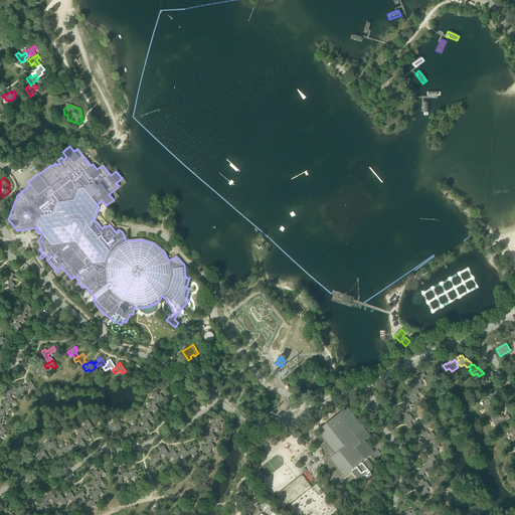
[(47,374),(46,372),(48,371),(46,368),(44,365),(41,366),(43,368),(38,371),(39,372),(36,373),(37,374),(36,375),(37,377),(39,375),(41,378),(47,374)]
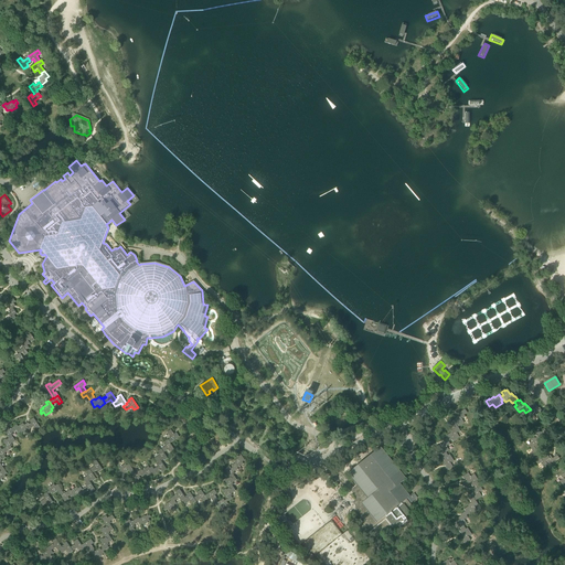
[(531,409),(529,411),(533,417),(537,414),(540,418),(545,414),(543,411),(542,412),(539,407),(537,408),(534,404),(533,405),(532,404),(528,406),(531,409)]
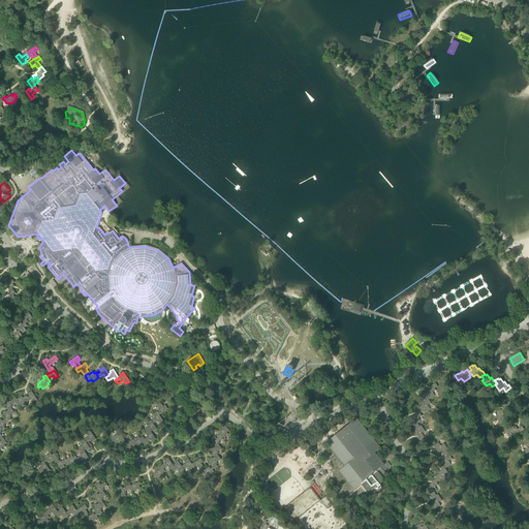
[(423,398),(425,402),(428,406),(431,404),(429,400),(430,399),(435,396),(432,393),(436,391),(434,389),(437,386),(435,383),(429,387),(430,389),(426,391),(427,392),(423,395),(424,397),(423,398)]
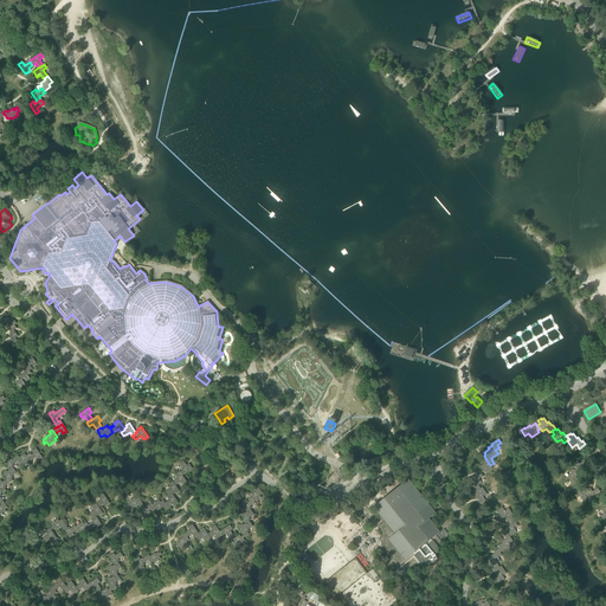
[(33,455),(31,456),(28,457),(30,461),(31,462),(37,457),(39,461),(43,458),(36,449),(31,451),(33,455)]
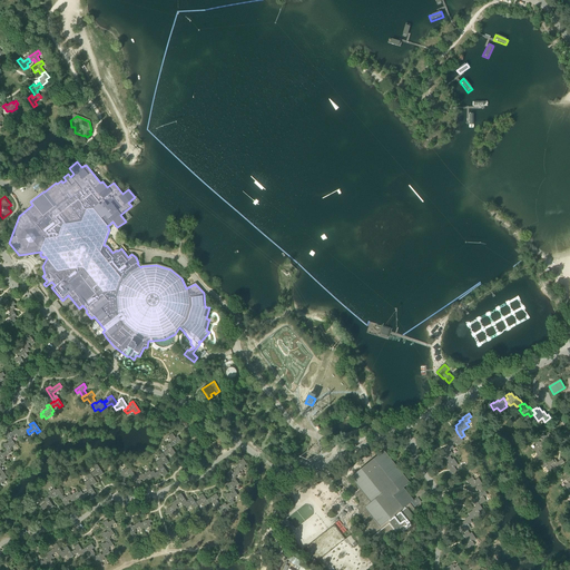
[(13,431),(17,434),(18,438),(20,435),(22,438),(28,433),(27,430),(29,429),(28,426),(25,429),(23,428),(18,431),(17,429),(13,431)]
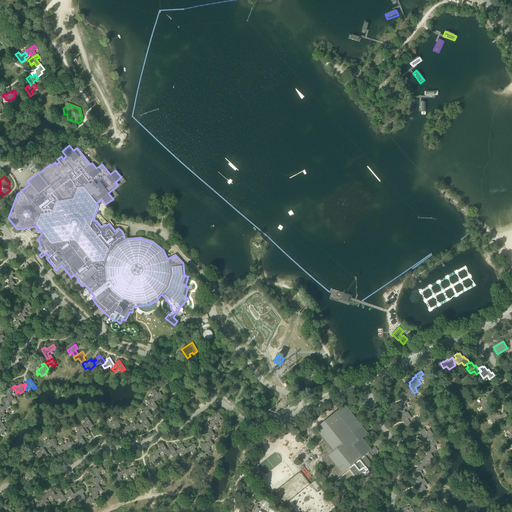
[(3,390),(8,397),(9,398),(11,397),(10,394),(15,390),(12,387),(8,389),(7,387),(3,390)]
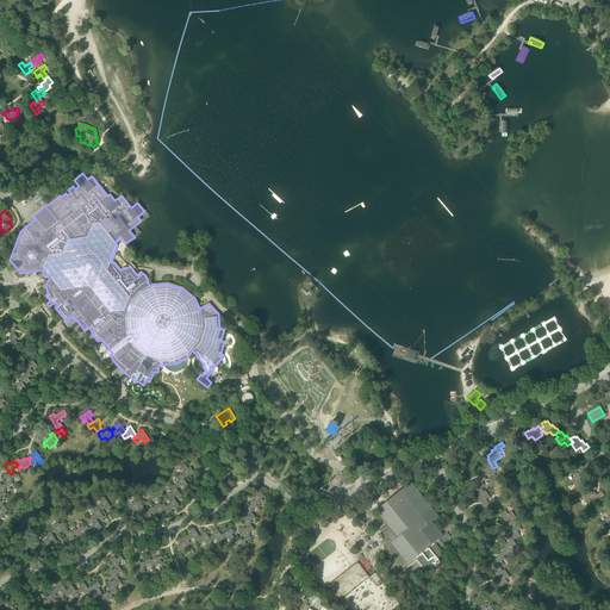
[(184,472),(180,474),(184,479),(193,472),(191,467),(187,470),(185,464),(180,467),(184,472)]
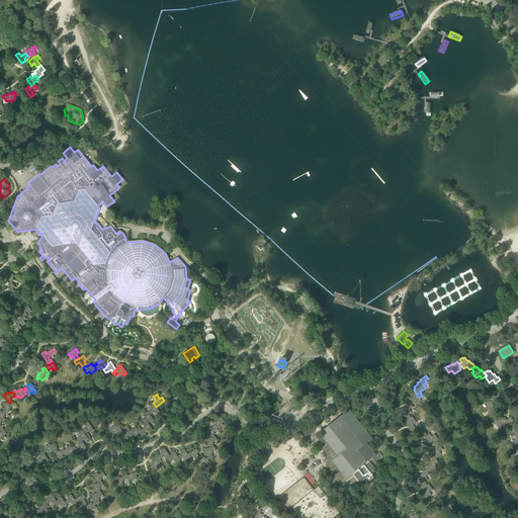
[(406,405),(407,406),(410,410),(412,408),(411,406),(414,404),(415,405),(421,401),(419,398),(416,394),(412,396),(413,397),(409,400),(410,402),(406,405)]
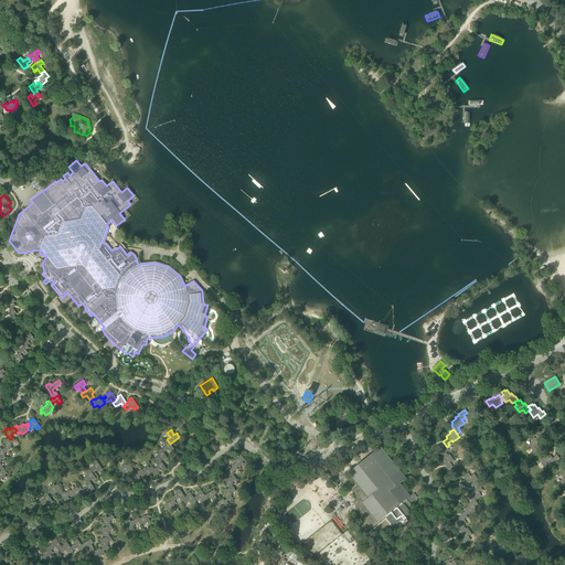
[(534,437),(533,438),(536,443),(540,440),(542,439),(543,440),(545,439),(543,436),(547,433),(545,429),(541,433),(539,429),(534,433),(537,437),(535,438),(534,437)]
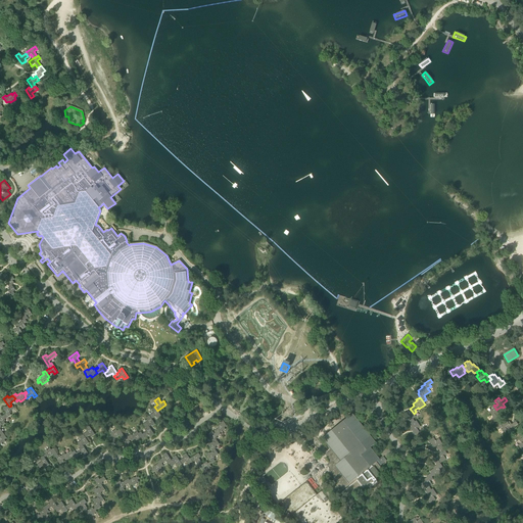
[(2,409),(6,414),(8,417),(11,416),(8,413),(14,409),(11,406),(9,407),(8,406),(6,408),(5,407),(2,409)]
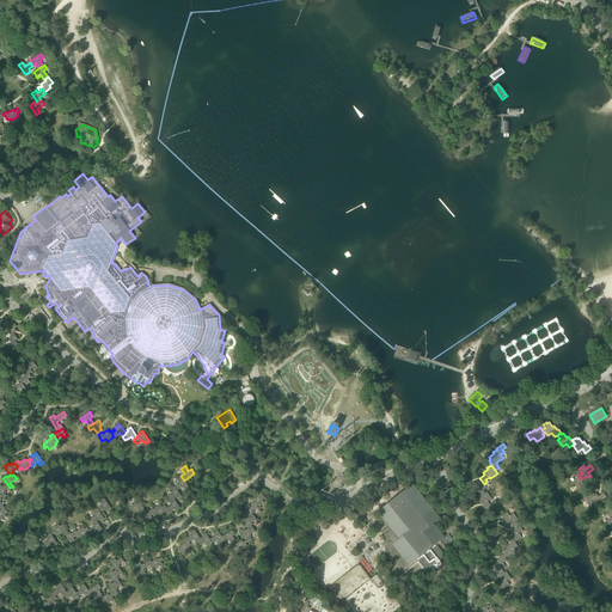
[(573,482),(576,487),(577,485),(581,490),(585,488),(586,487),(582,482),(586,479),(585,477),(581,479),(577,475),(575,476),(577,478),(573,482)]
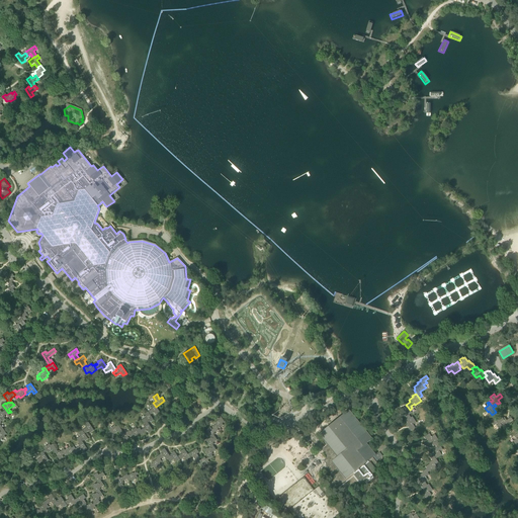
[(153,409),(148,412),(150,415),(154,413),(156,415),(159,412),(156,407),(153,403),(150,405),(153,409)]
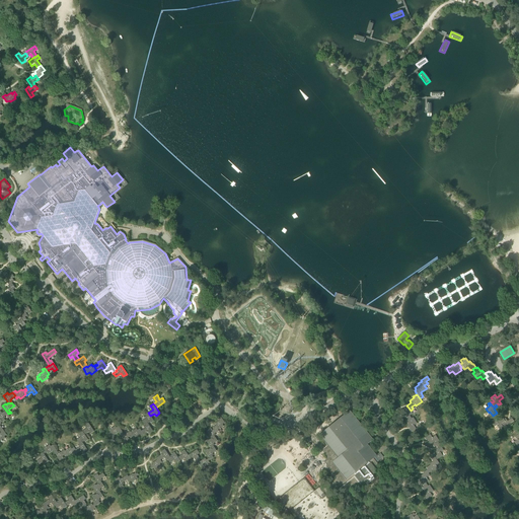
[(405,417),(406,418),(410,416),(412,415),(410,411),(411,411),(408,406),(403,409),(404,410),(400,413),(401,415),(400,416),(402,419),(405,417)]
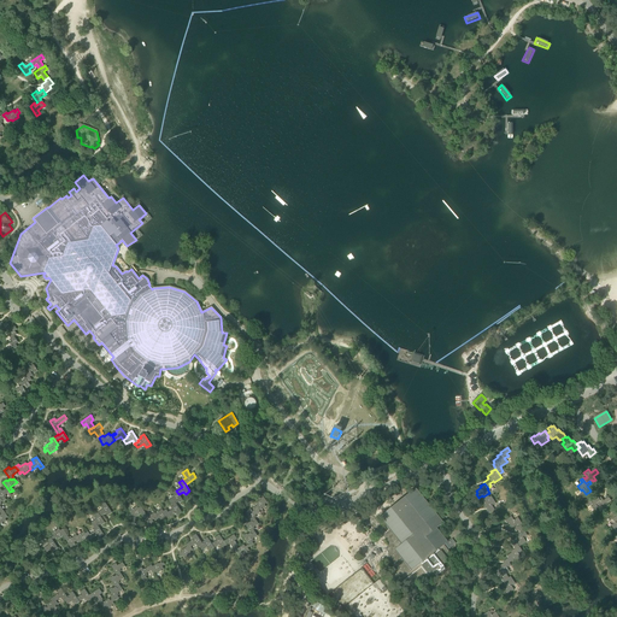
[(386,550),(388,552),(388,556),(404,576),(401,579),(406,586),(410,583),(412,587),(419,582),(421,583),(448,560),(446,558),(451,554),(444,545),(447,542),(436,528),(444,523),(416,488),(378,517),(391,532),(383,536),(389,544),(388,546),(386,550)]
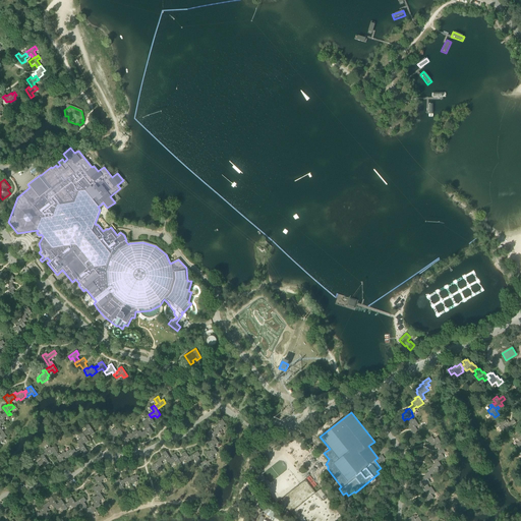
[(493,421),(496,424),(499,422),(497,421),(496,418),(499,416),(498,415),(495,417),(491,413),(490,414),(491,416),(487,419),(490,422),(493,421)]
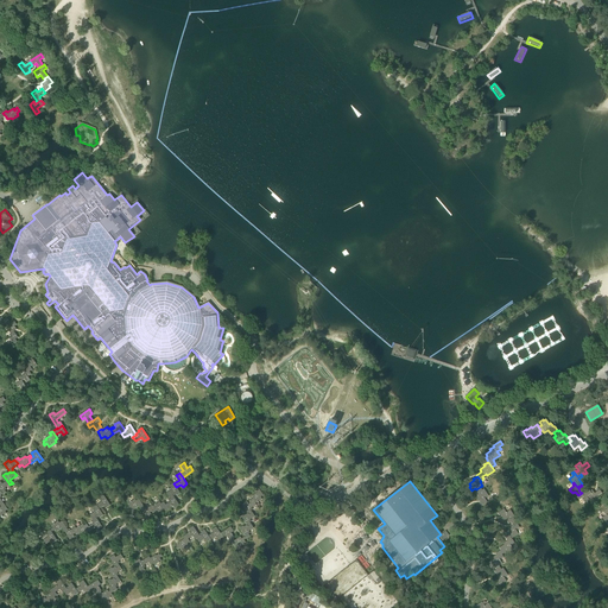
[(166,494),(169,498),(172,495),(173,496),(176,495),(177,496),(181,494),(176,487),(173,483),(170,486),(172,489),(166,494)]
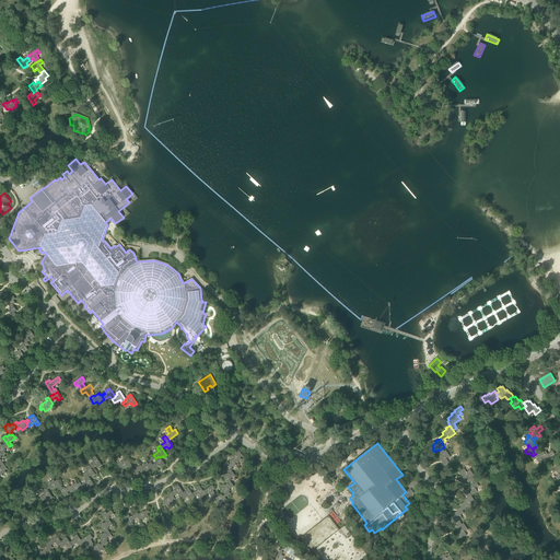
[(442,448),(439,451),(439,452),(438,453),(440,458),(439,458),(442,463),(441,464),(443,467),(448,463),(446,459),(450,457),(445,451),(443,452),(442,448)]
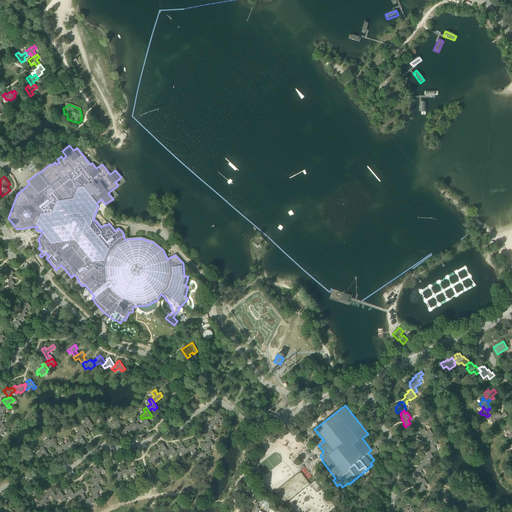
[(209,422),(210,424),(213,422),(215,424),(220,421),(219,419),(222,417),(218,412),(215,414),(216,415),(212,418),(213,420),(209,422)]
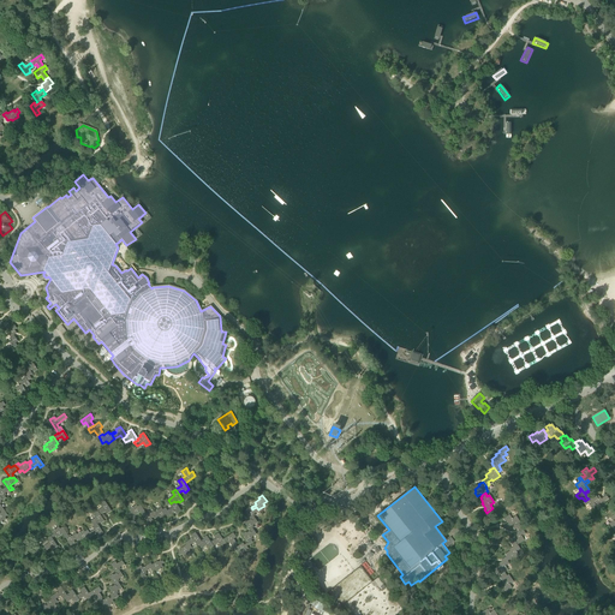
[(599,495),(597,497),(599,500),(593,503),(596,506),(599,503),(602,508),(607,506),(604,502),(609,499),(607,496),(602,500),(599,495)]
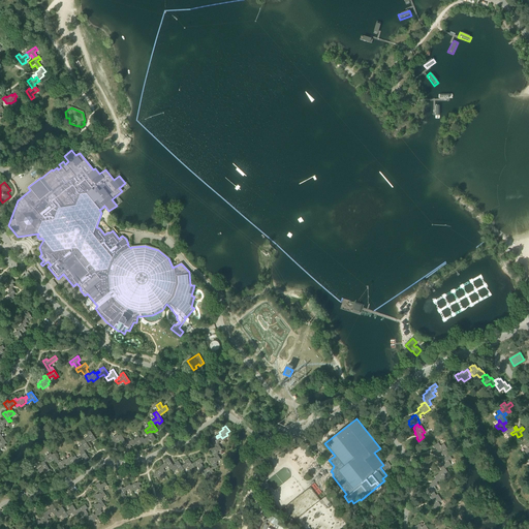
[(506,429),(503,431),(501,432),(503,435),(506,433),(509,437),(512,435),(510,433),(516,430),(514,428),(514,427),(508,430),(506,427),(504,428),(506,429)]
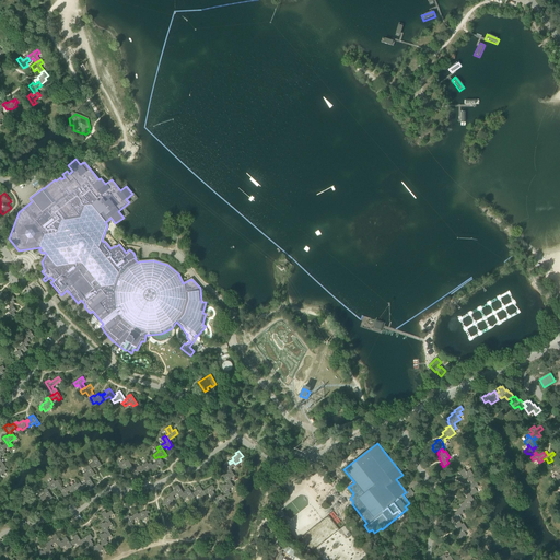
[(94,462),(89,465),(91,469),(95,466),(97,469),(102,466),(95,456),(92,458),(94,462)]
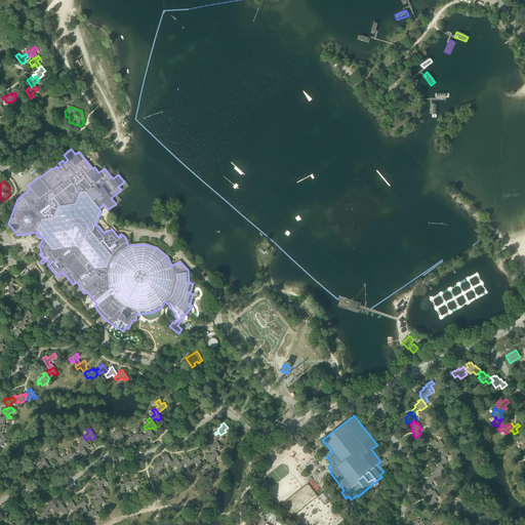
[(148,433),(143,436),(145,440),(149,437),(151,439),(154,437),(150,429),(149,428),(146,430),(148,433)]
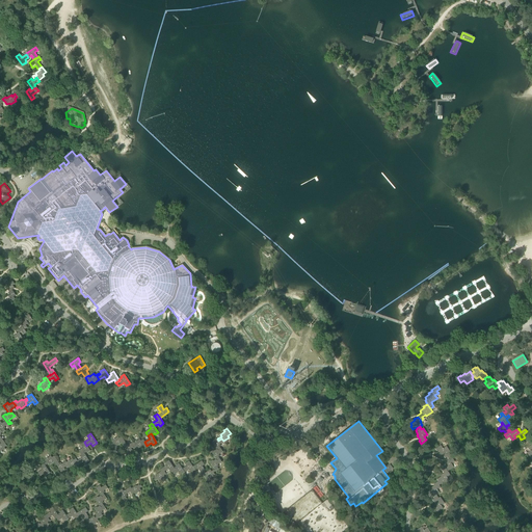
[(121,443),(123,445),(126,443),(122,436),(118,439),(117,437),(111,441),(113,443),(110,445),(111,447),(113,445),(114,447),(121,443)]
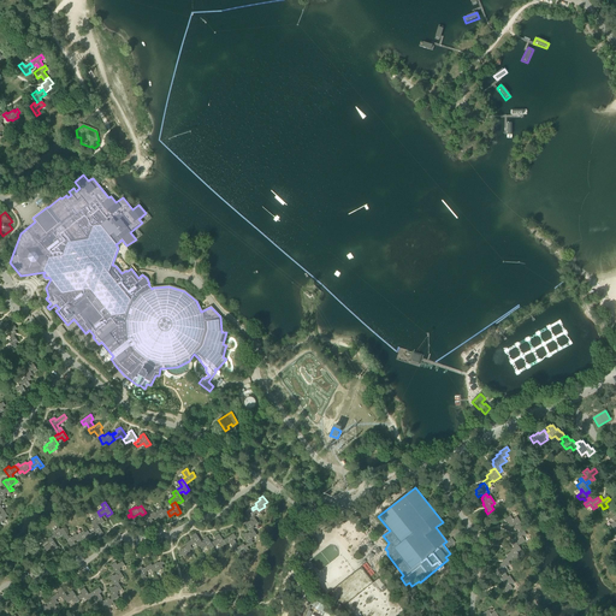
[(244,511),(250,520),(254,517),(253,516),(259,511),(259,510),(256,508),(253,510),(252,511),(249,509),(244,511)]
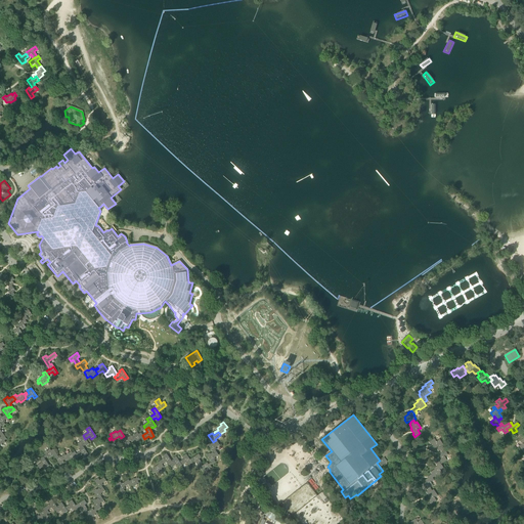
[(137,433),(131,437),(133,439),(130,441),(131,442),(135,440),(136,442),(140,439),(142,440),(144,439),(142,435),(140,433),(138,435),(137,433)]
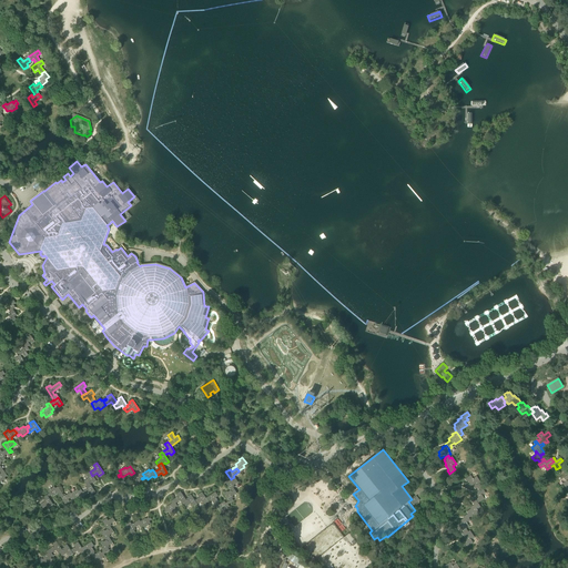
[(83,482),(85,486),(89,484),(90,485),(92,483),(93,484),(97,482),(92,476),(90,472),(87,474),(89,478),(83,482)]
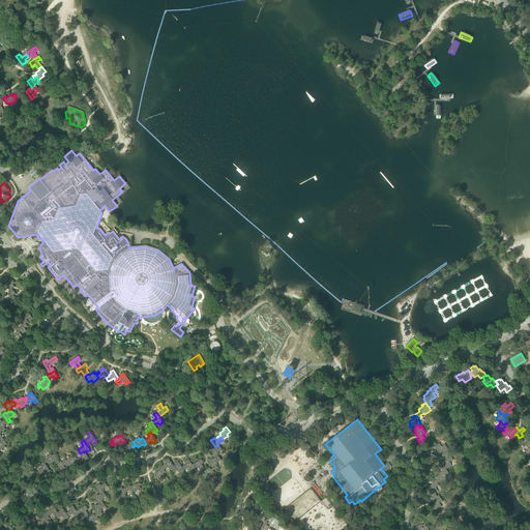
[(125,441),(122,443),(127,452),(131,449),(130,447),(131,446),(135,444),(133,442),(133,441),(127,444),(125,441)]
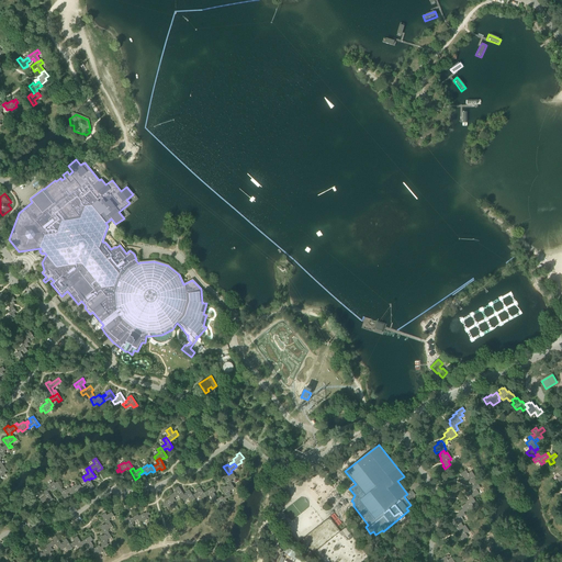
[(472,483),(473,484),(475,482),(474,480),(475,479),(471,472),(468,474),(465,471),(460,474),(462,478),(463,476),(465,481),(467,480),(470,484),(472,483)]
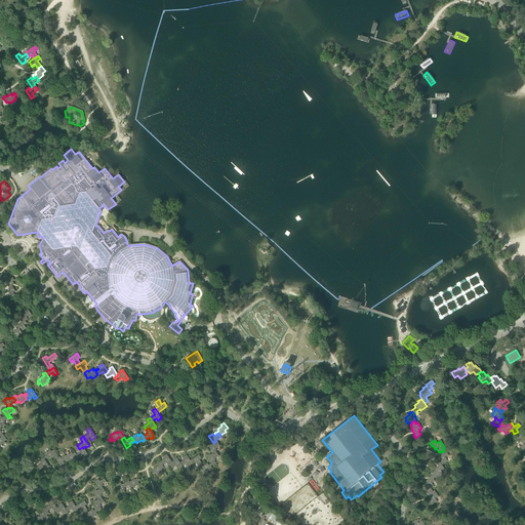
[(207,446),(212,453),(215,451),(217,450),(215,449),(219,446),(216,441),(213,443),(213,444),(211,445),(210,444),(207,446)]
